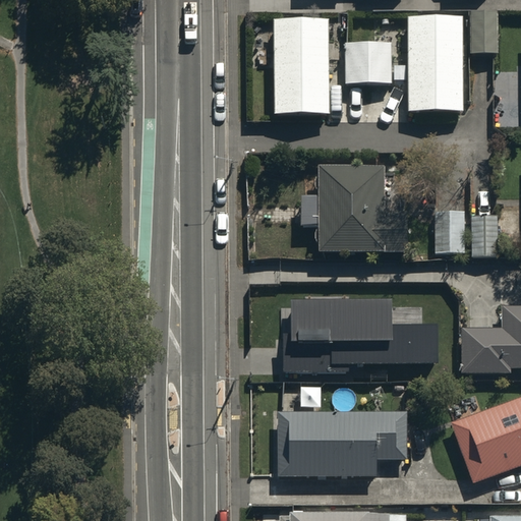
[(463,16),(408,16),(409,112),(464,112),(463,16)]
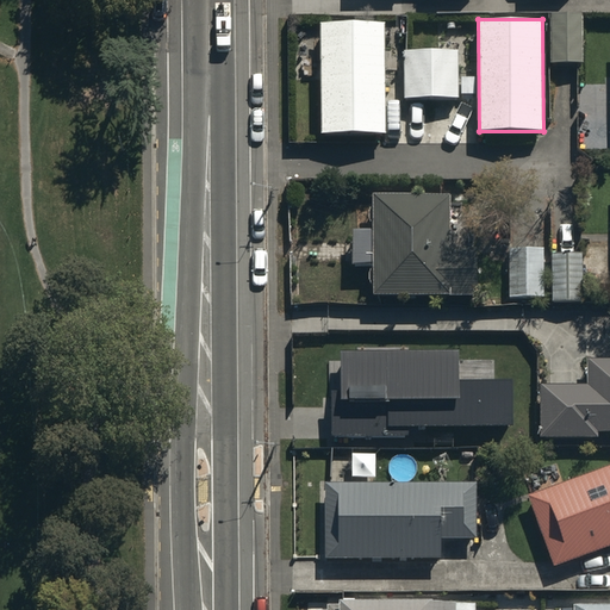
[(385,24),(321,24),(321,136),(385,136),(385,24)]
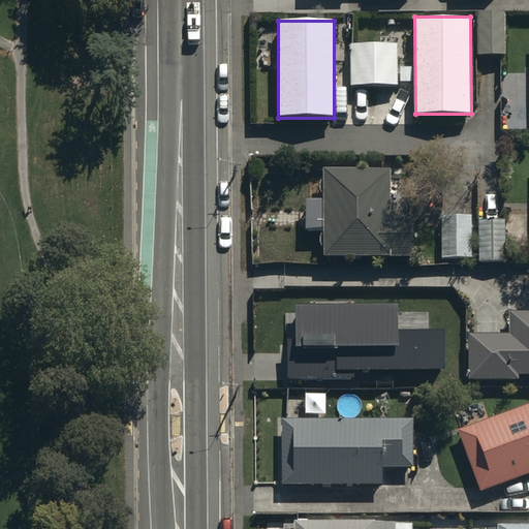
[(505,21),(477,21),(477,64),(505,64),(505,21)]
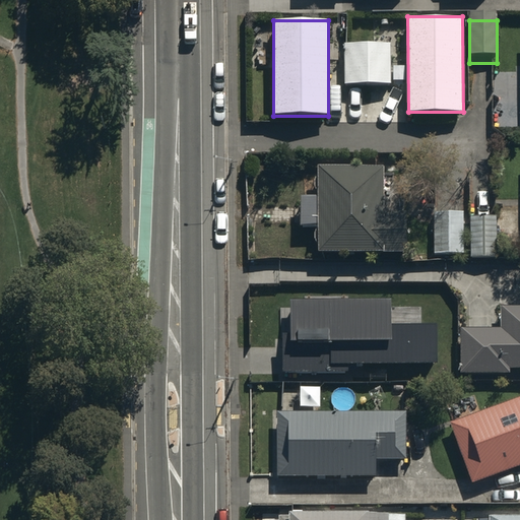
[(390,43),(344,43),(345,84),(391,83),(390,43)]
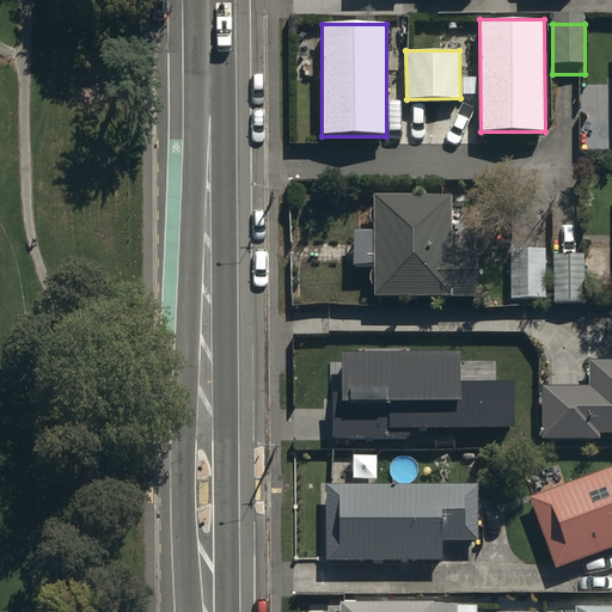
[(452,210),(373,209),(373,239),(354,239),(353,277),(373,277),(373,310),(452,311),(452,307),(478,308),(479,259),(452,259),(452,210)]
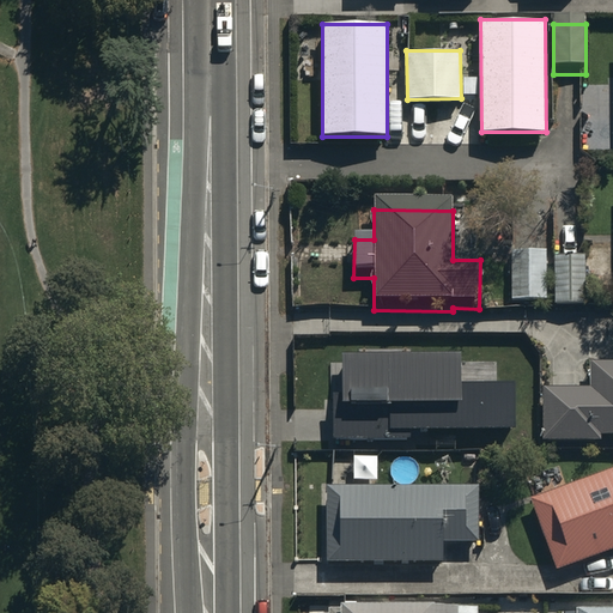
[(511,308),(546,308),(546,253),(511,253),(511,308)]
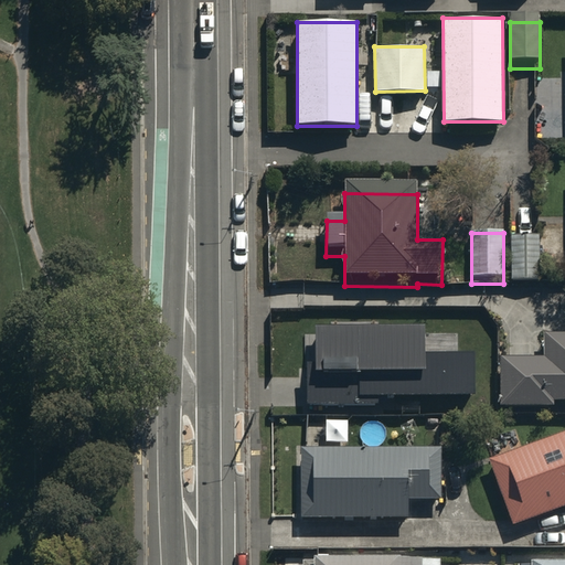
[(539,242),(510,242),(510,288),(539,288),(539,242)]
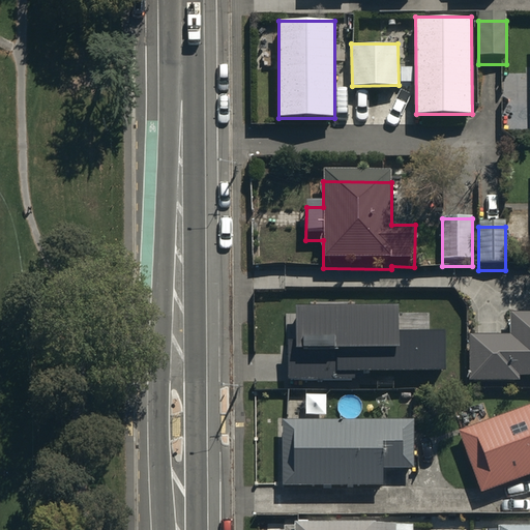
[(295,339),(288,339),(288,380),(354,380),(354,371),(444,370),(444,329),(398,330),(398,303),(295,305),(295,339)]
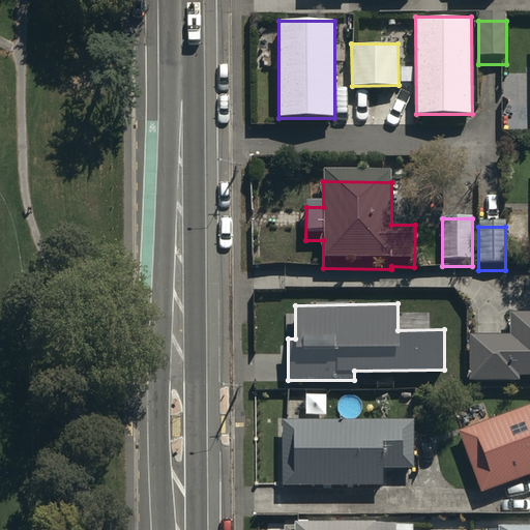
[(529,320),(509,321),(509,343),(469,343),(469,388),(518,388),(518,383),(529,383),(529,320)]
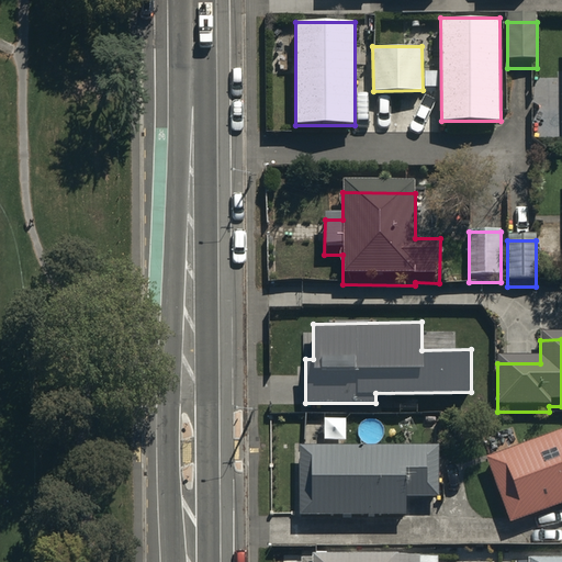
[(561,436),(486,465),(512,531),(561,512),(561,436)]
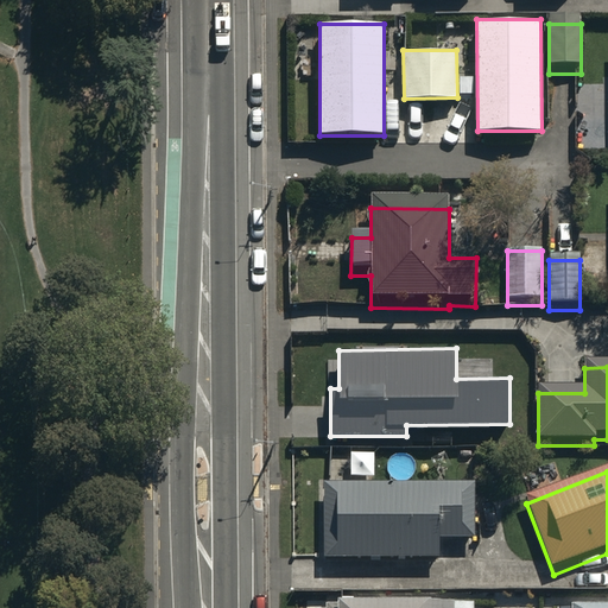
[(475,492),(323,491),(322,567),(439,568),(439,545),(475,545),(475,492)]
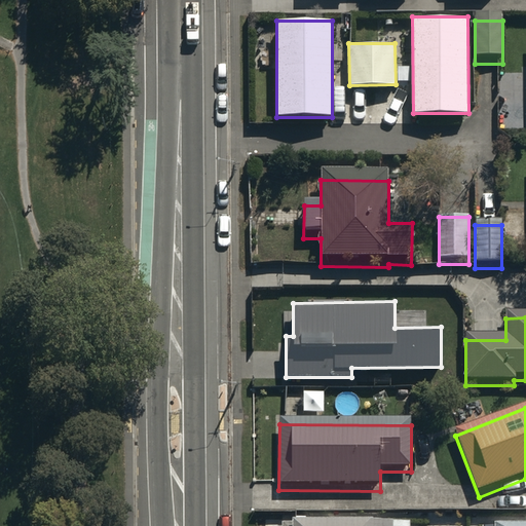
All buildings are outlined.
